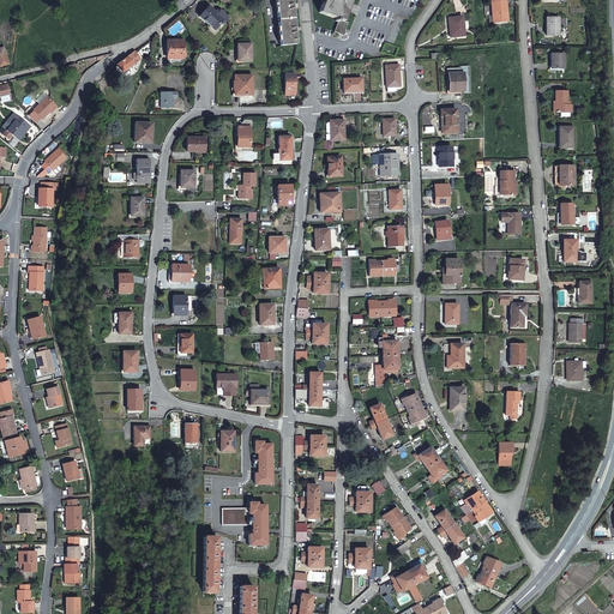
[(293,6),(292,0),(276,0),(280,47),(295,44),(293,6)]
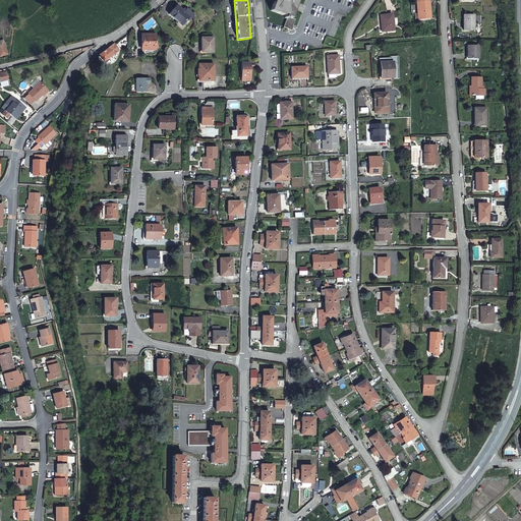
[(274,0),(271,11),(285,16),(284,18),(287,19),(284,27),(291,31),(293,24),(295,19),(292,18),(298,0),(274,0)]
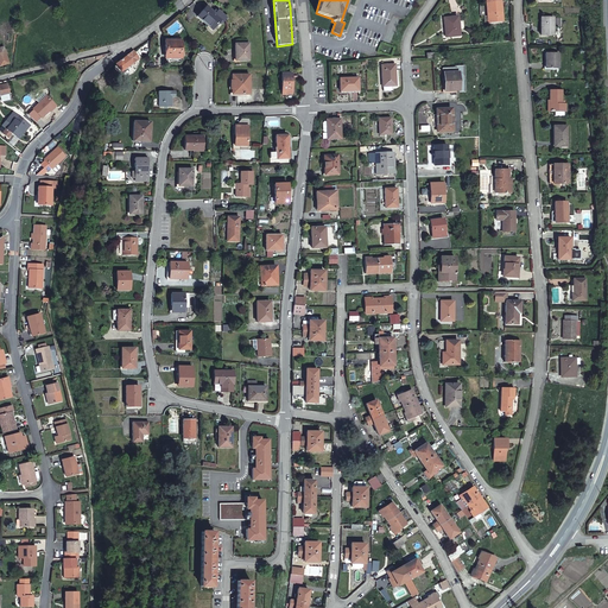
[(486,12),(487,23),(499,20),(496,0),(482,0),(483,12),(486,12)]
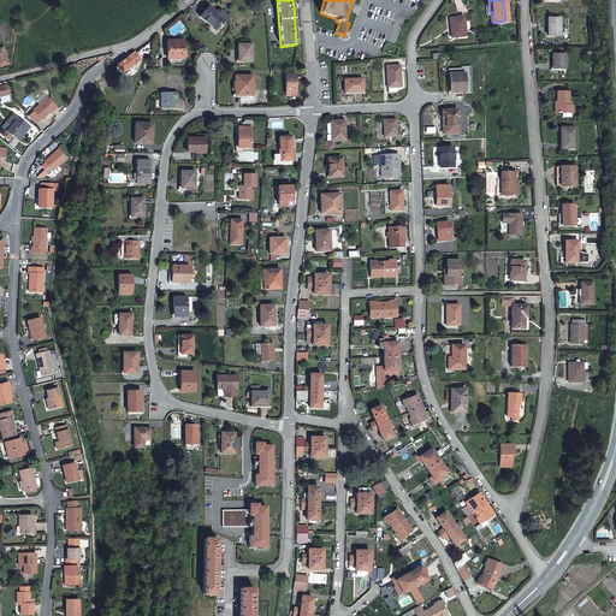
[(230,16),(221,9),(218,13),(209,6),(201,16),(215,29),(225,19),(226,21),(230,16)]
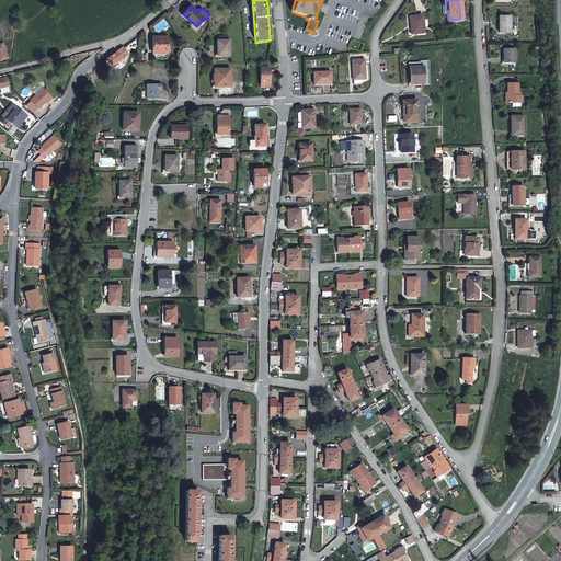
[(508,31),(508,14),(497,14),(497,31),(508,31)]
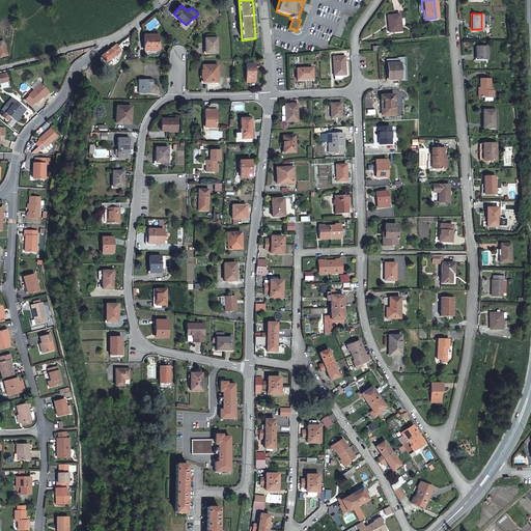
[(387,25),(388,32),(399,31),(397,15),(385,16),(386,25),(387,25)]
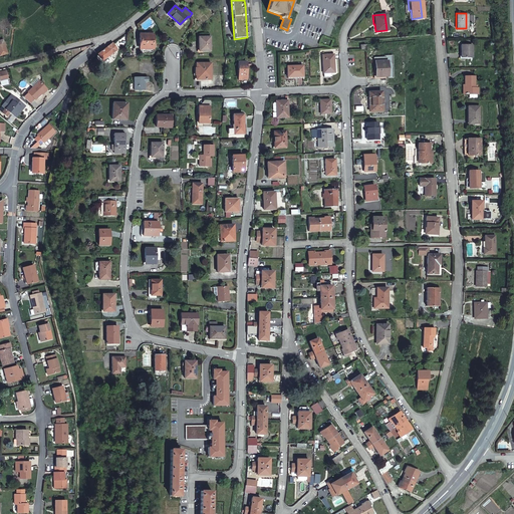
[(152,35),(147,35),(140,35),(140,52),(152,52),(152,35)]
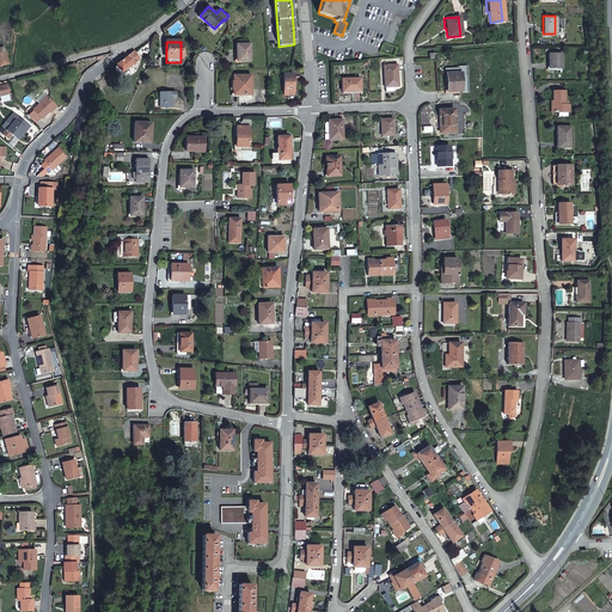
[(251,61),(251,44),(238,44),(238,62),(251,61)]
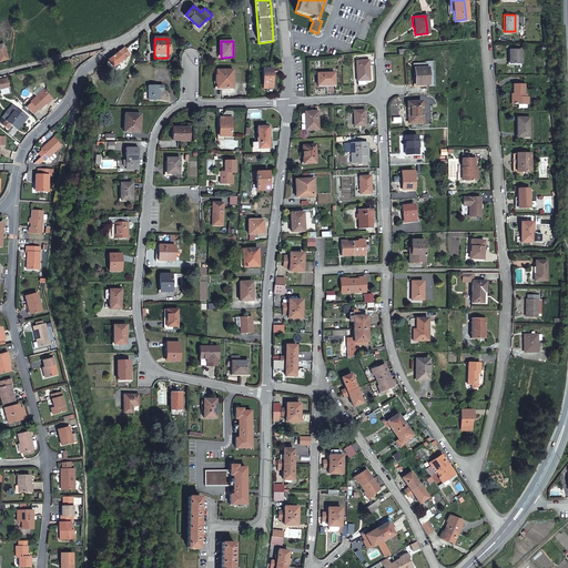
[(123,48),(110,58),(108,59),(113,67),(129,54),(123,48)]
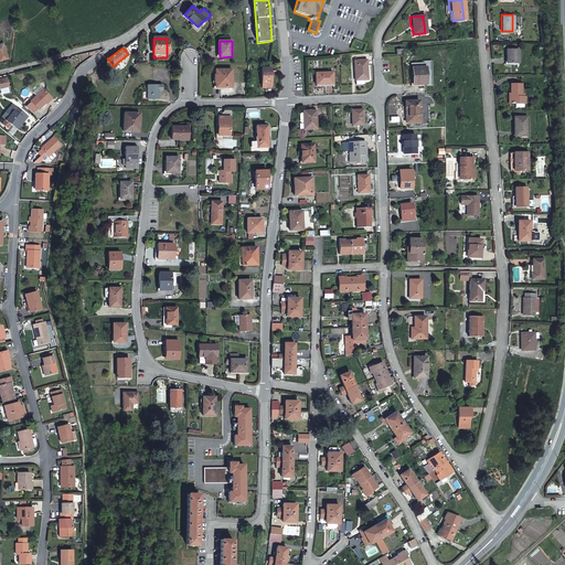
[(519,61),(518,48),(505,48),(507,62),(519,61)]
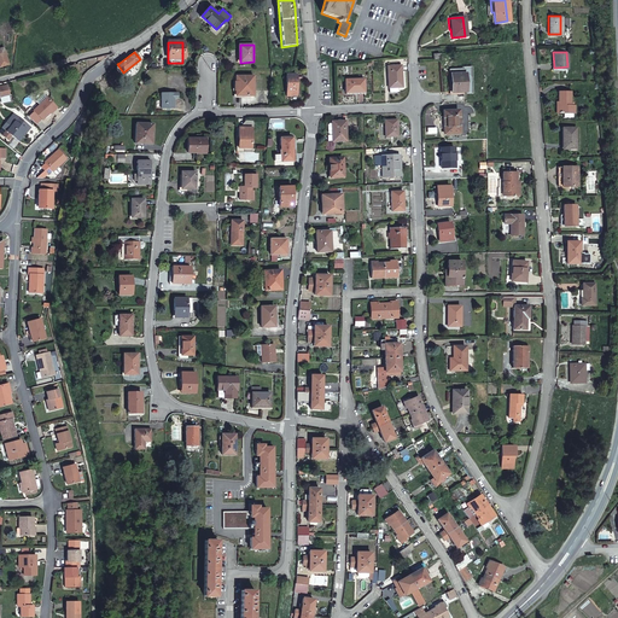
[(402,85),(402,63),(389,64),(390,85),(402,85)]
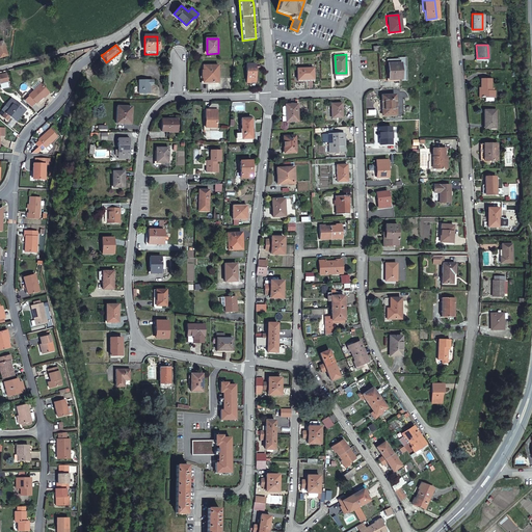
[(257,80),(256,62),(247,62),(248,80),(257,80)]
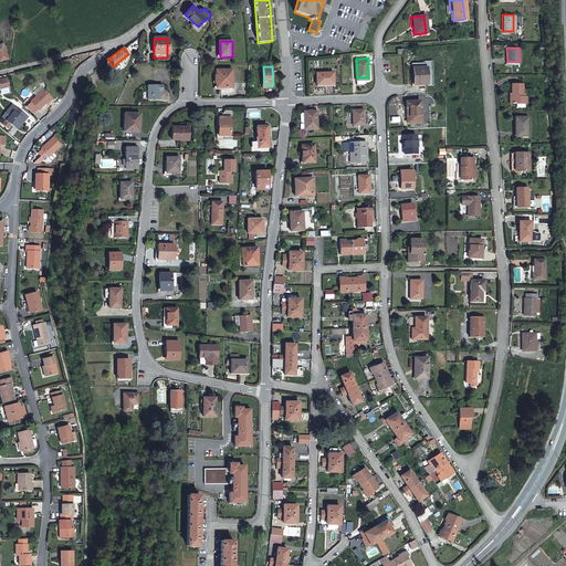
[(427,84),(427,66),(413,67),(413,84),(427,84)]
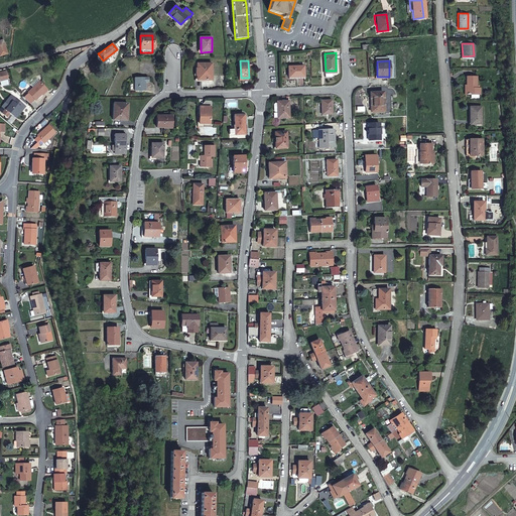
[(213,79),(213,63),(199,63),(199,79),(213,79)]
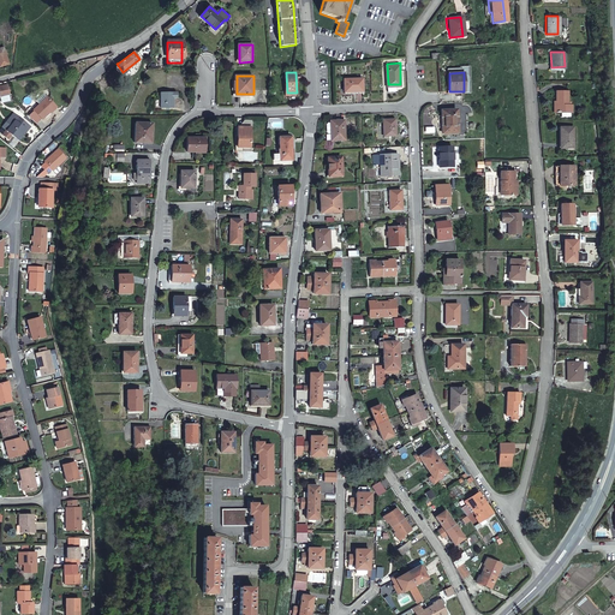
[(364,89),(364,76),(346,77),(346,89),(364,89)]
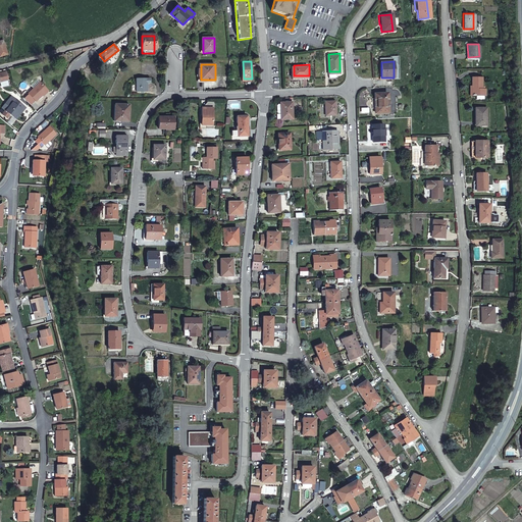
[(8,77),(7,70),(0,70),(1,79),(8,77)]
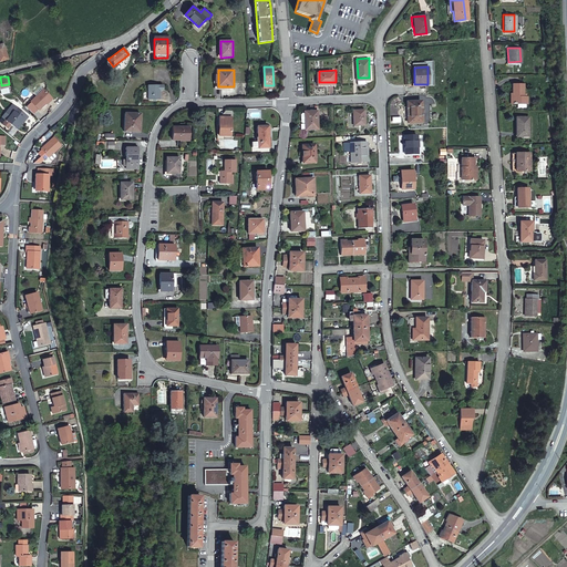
[(509,82),(511,91),(511,101),(514,100),(515,104),(523,104),(523,100),(525,100),(525,93),(521,93),(521,82),(509,82)]
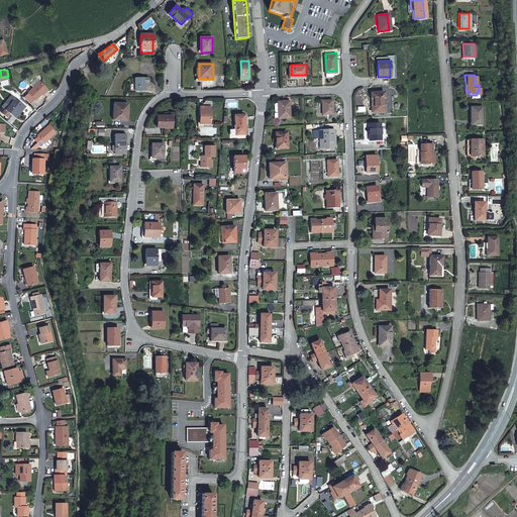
[(148,80),(148,78),(140,78),(134,78),(134,87),(134,91),(145,91),(145,83),(148,83),(148,80)]
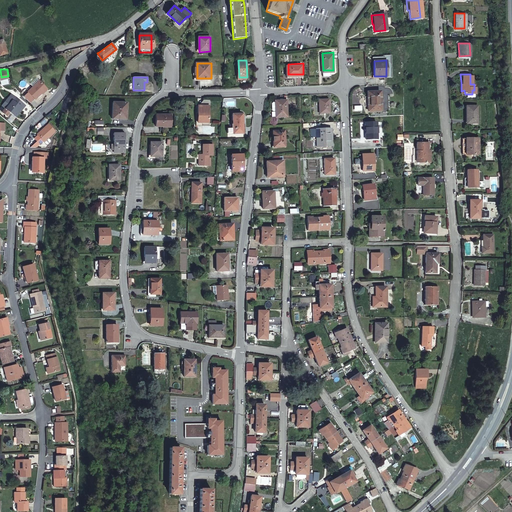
[(46,87),(39,80),(29,90),(35,97),(46,87)]
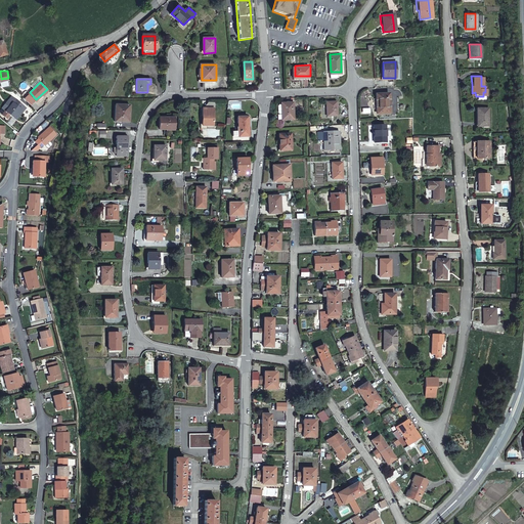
[(391,112),(391,93),(387,93),(378,94),(379,112),(391,112)]
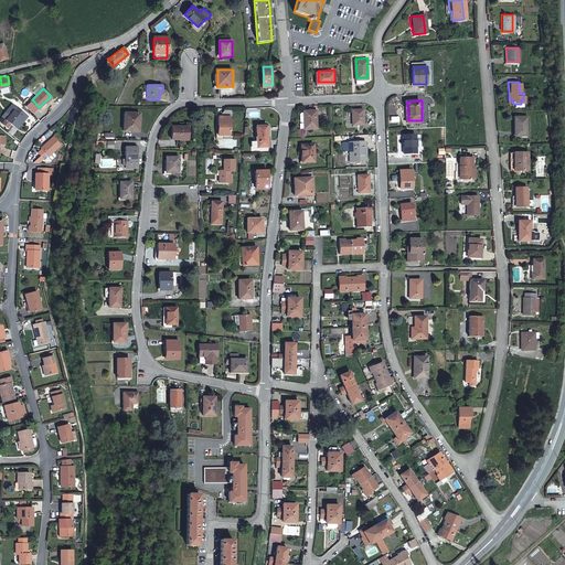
[(11,120),(14,124),(25,113),(18,105),(7,117),(3,120),(8,124),(11,120)]
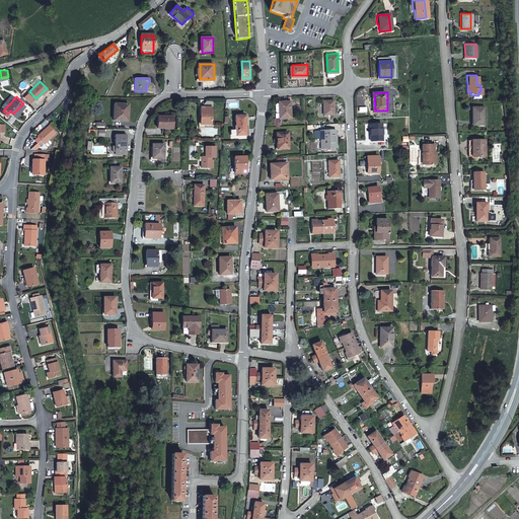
[(335,115),(335,99),(323,100),(324,115),(335,115)]
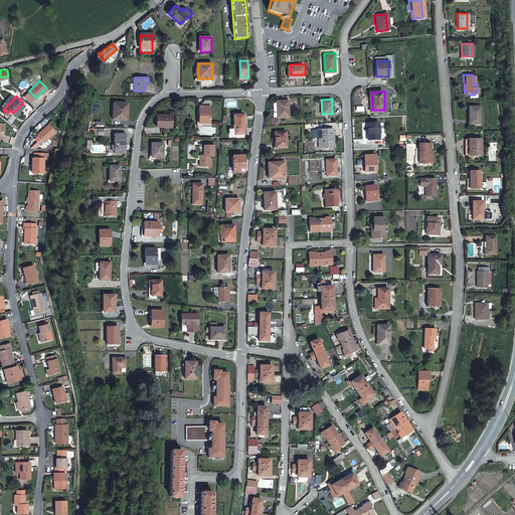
[(289,100),(278,100),(278,102),(279,110),(279,116),(289,116),(289,100)]
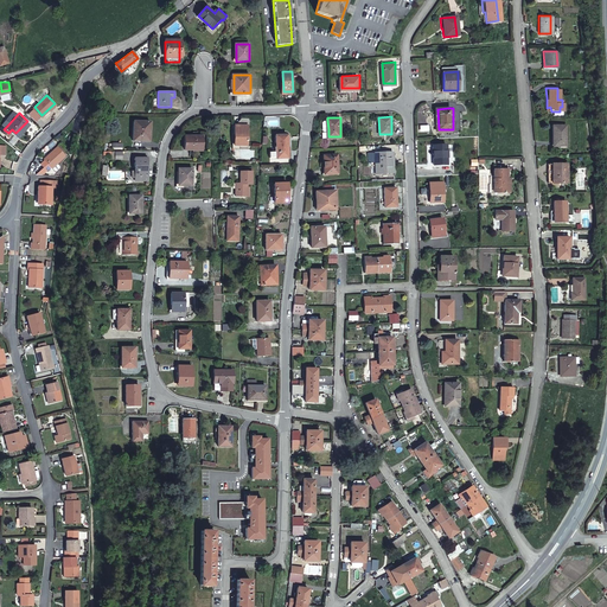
[(566,144),(564,121),(551,122),(551,128),(553,128),(554,144),(566,144)]
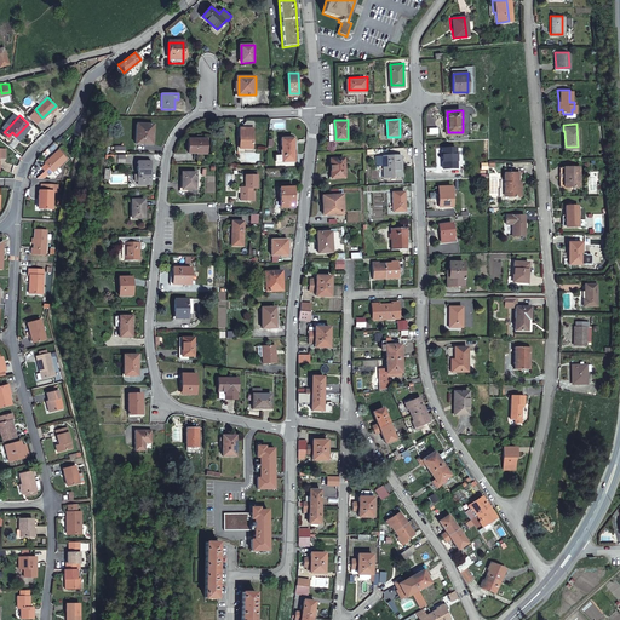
[(151,149),(151,128),(137,128),(137,149),(151,149)]
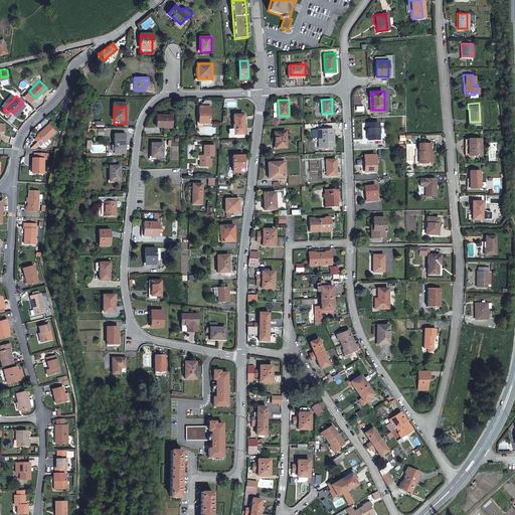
[(209,125),(209,108),(198,108),(199,125),(209,125)]
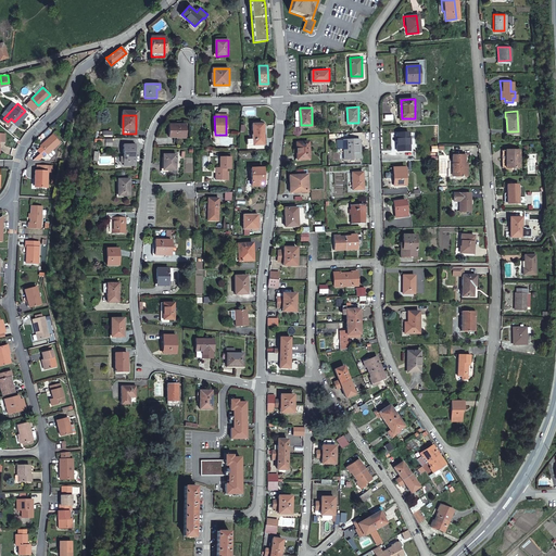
[(266,142),(265,122),(255,122),(255,142),(266,142)]
